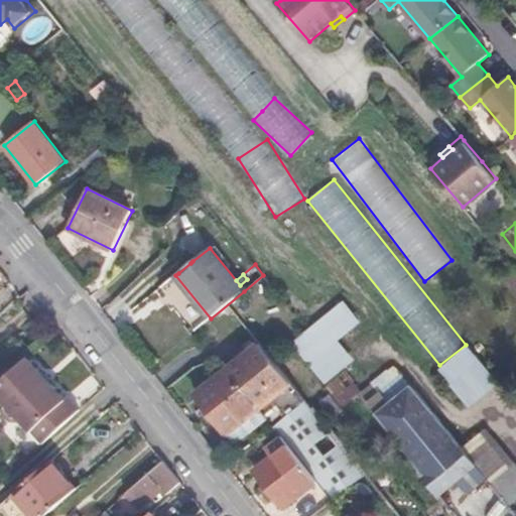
[(327,384),(355,360),(339,341),(361,323),(343,301),(292,343),(327,384)]
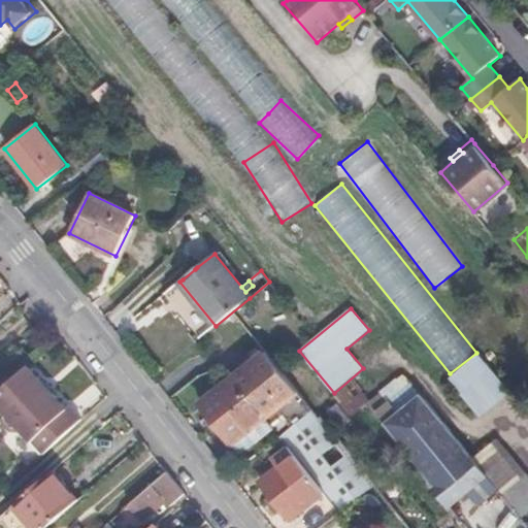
[(266,419),(298,392),(266,352),(234,376),(266,419)]
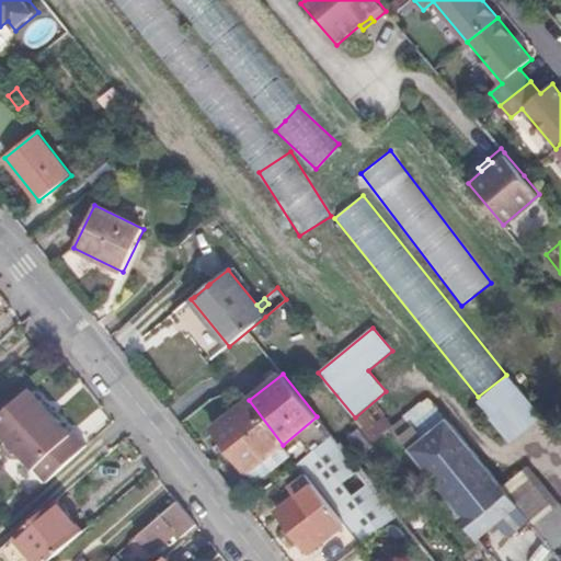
[(513,434),(540,412),(513,379),(485,401),(513,434)]
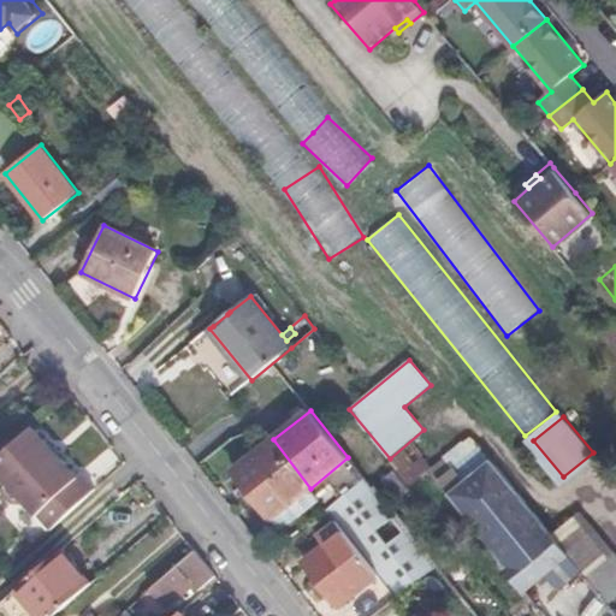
[(81,477),(34,426),(0,455),(0,473),(5,479),(3,481),(3,490),(13,502),(22,503),(24,501),(52,531),(96,490),(82,475),(81,477)]
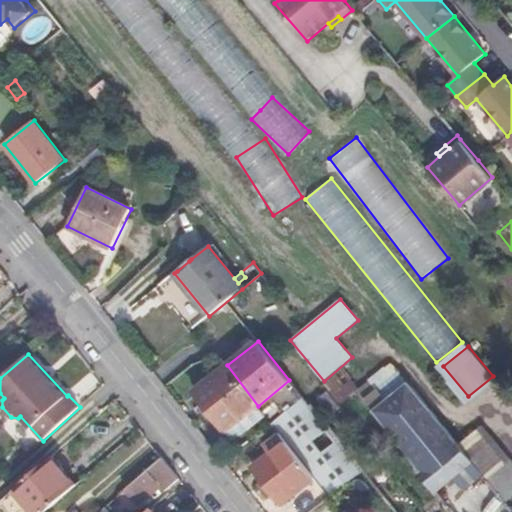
[(195,391),(225,432),(227,430),(258,406),(227,366),(195,391)]
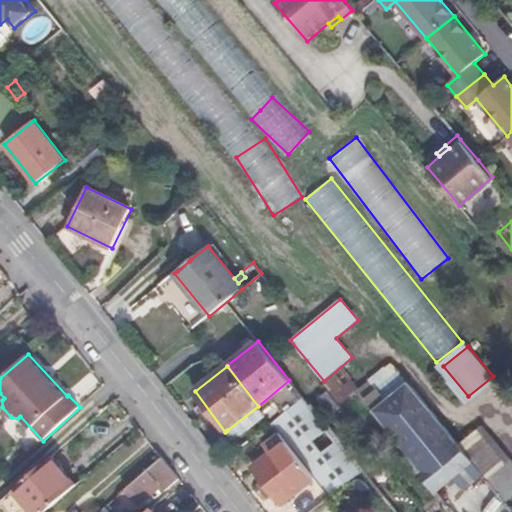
[(464,400),(468,396),(443,366),(439,369),(464,400)]
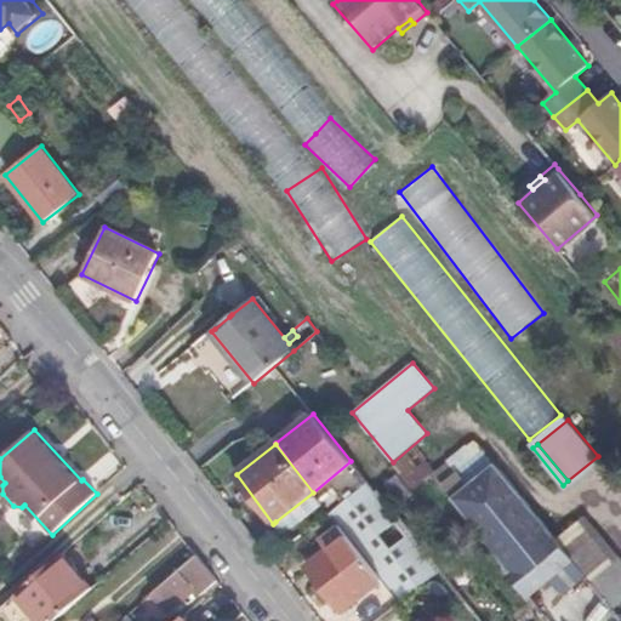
[(396,461),(409,488),(436,474),(422,448),(396,461)]
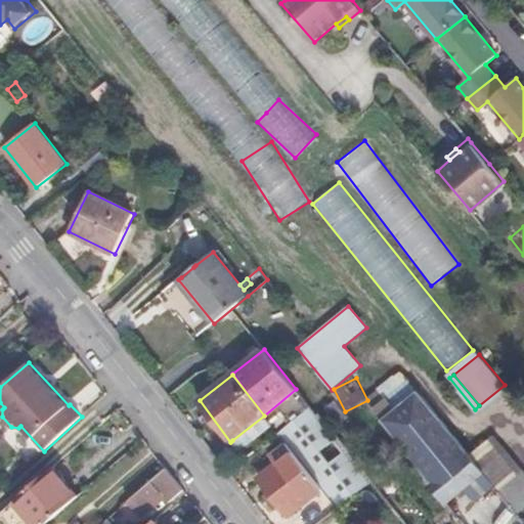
[(447,503),(484,473),(473,459),(419,391),(382,420),(430,481),(429,482),(446,504),(447,503)]
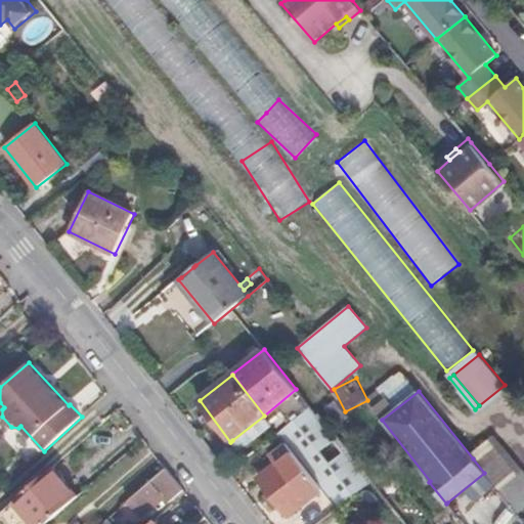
[(322,489),(337,508),(369,482),(302,396),(287,408),(293,417),(291,418),(294,422),(278,433),(287,443),(322,489)]
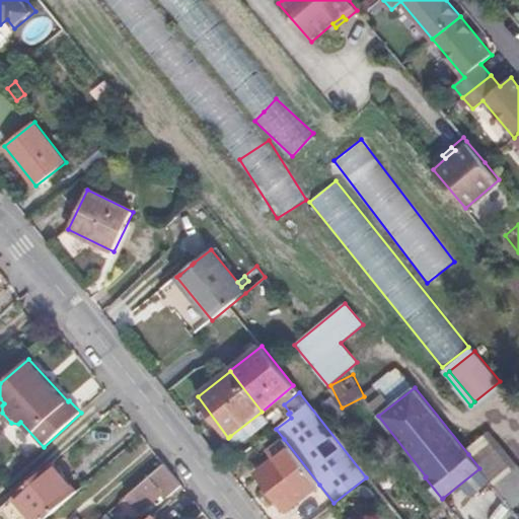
[(337,421),(346,414),(332,397),(323,404),(337,421)]
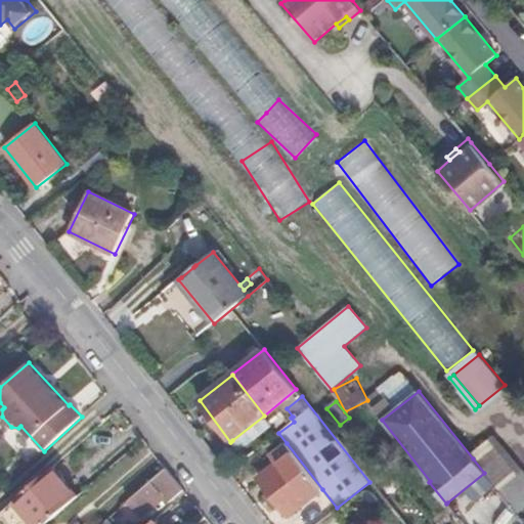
[(241,450),(272,425),(264,416),(232,440),(241,450)]
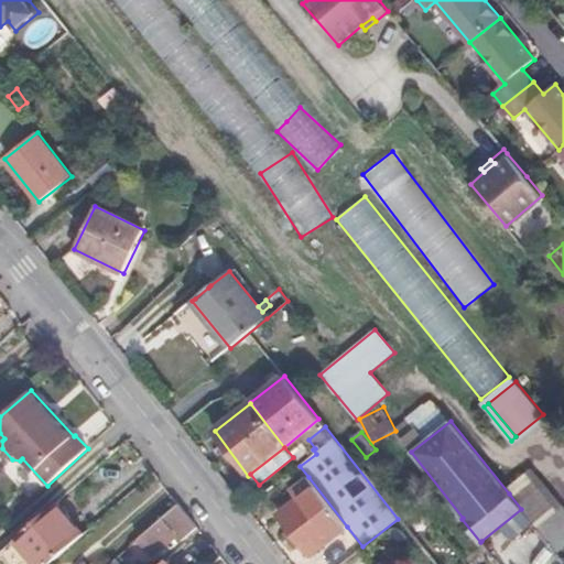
[(533,473),(509,494),(521,509),(559,554),(563,549),(563,505),(562,507),(533,473)]
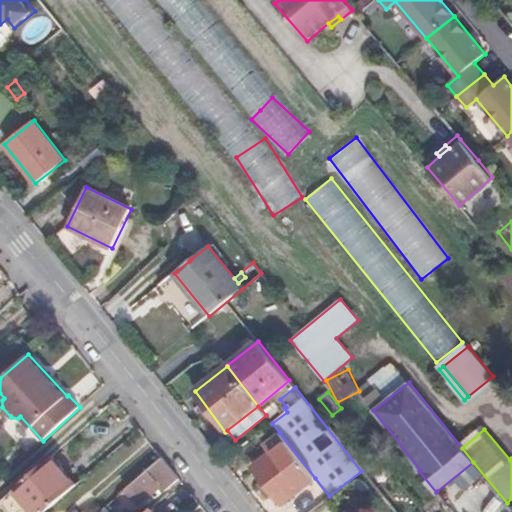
[(282,504),(315,478),(280,433),(264,446),(270,454),(253,467),(263,480),(270,488),(282,504)]
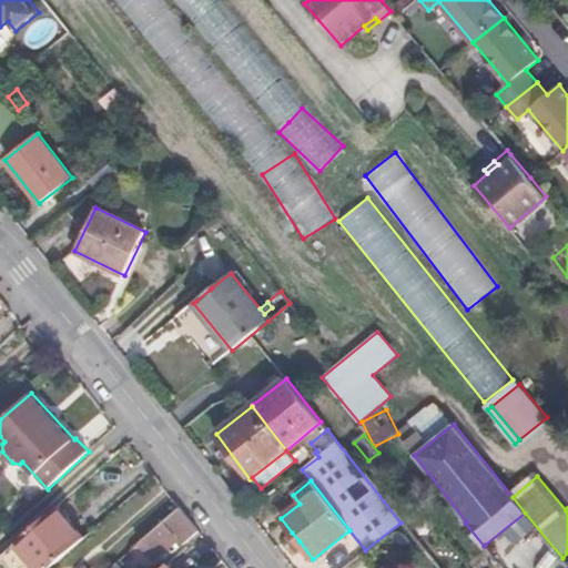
[(50,567),(87,536),(59,505),(16,544),(37,567),(50,567)]
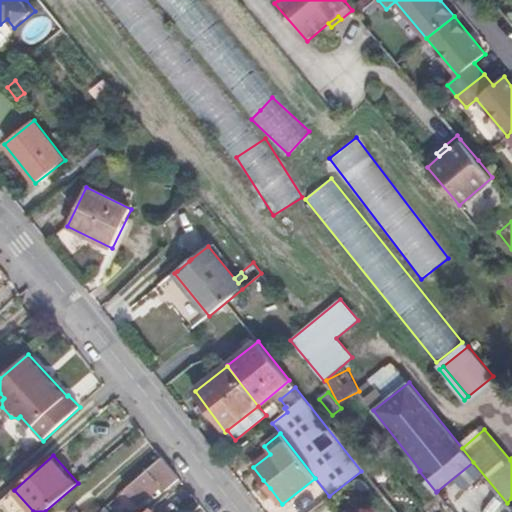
[(165,491),(179,479),(163,458),(127,489),(139,503),(154,490),(160,486),(165,491)]
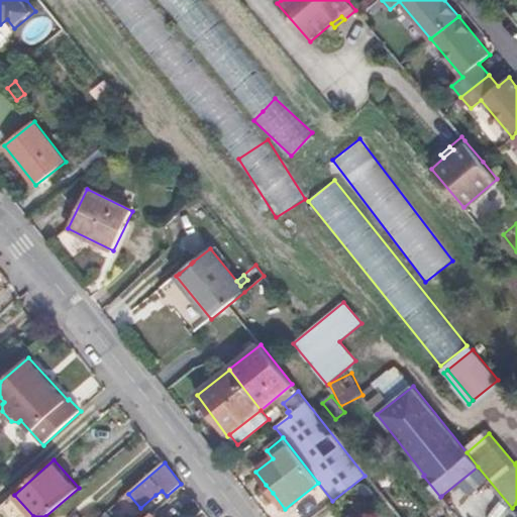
[(269,496),(273,493),(266,485),(263,488),(269,496)]
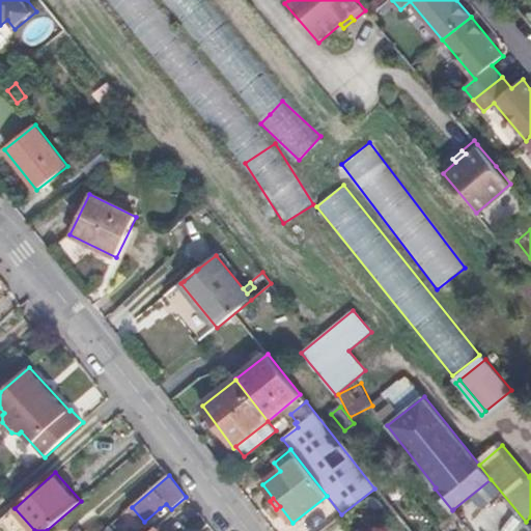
[(165,514),(171,509),(166,504),(160,508),(165,514)]
